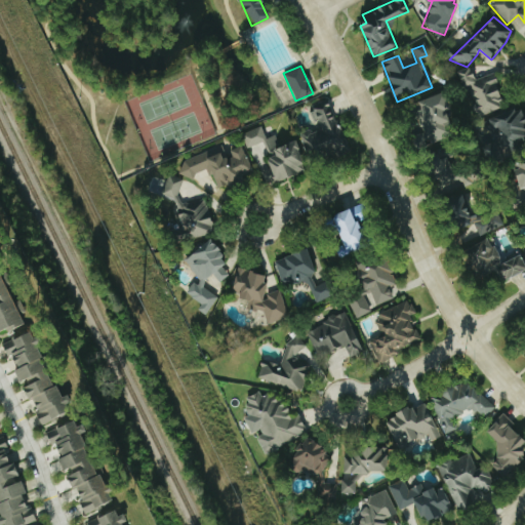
[(459,71),(476,118),(505,107),(493,73),(475,80),(471,67),(459,71)]
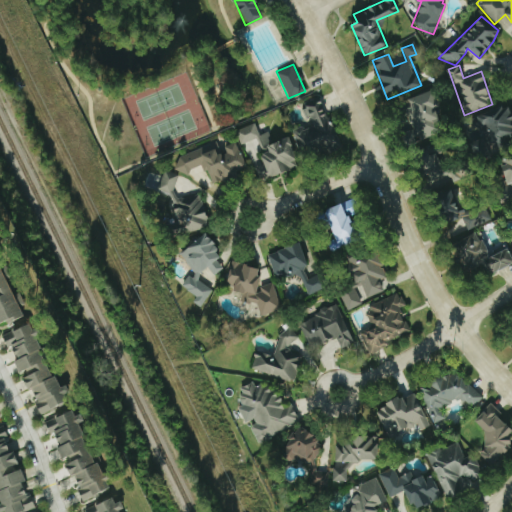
[(405,146),(443,134),(435,109),(440,107),(435,91),(404,100),(413,129),(401,133),(405,146)]
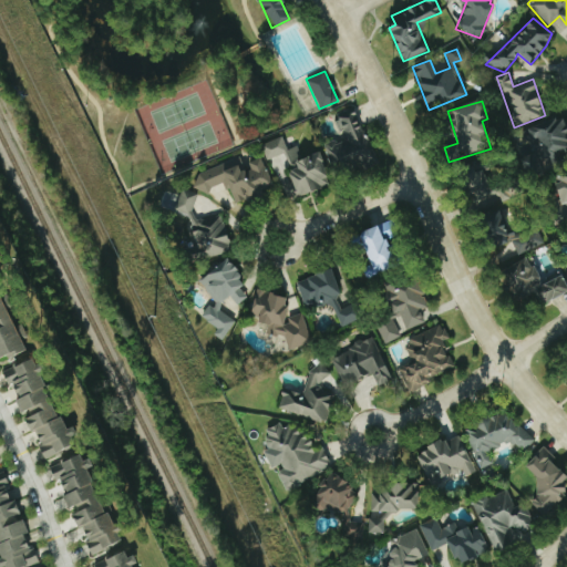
[(330,171),(371,161),(358,107),(337,113),(343,140),(323,145),(330,171)]
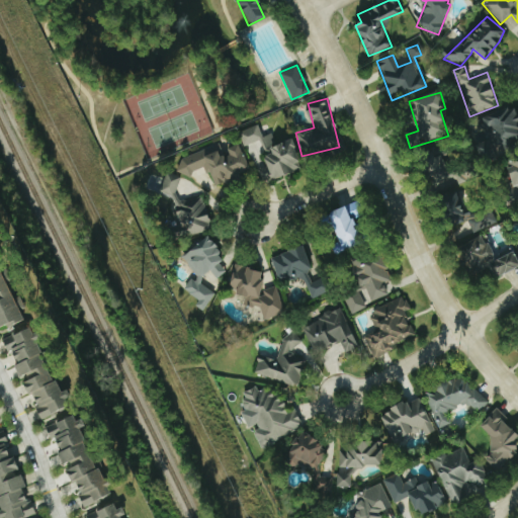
[(486,142),(476,145),(482,163),(512,152),(508,141),(517,137),(517,116),(514,106),(479,119),(486,142)]
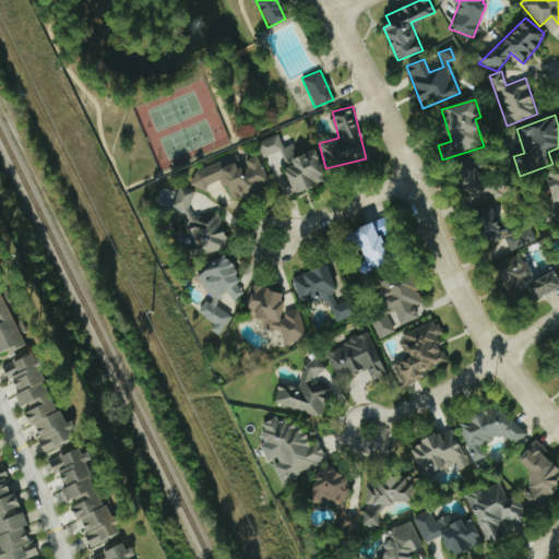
[(283,198),(326,182),(314,150),(296,156),(292,144),(282,147),(277,135),(256,143),(261,158),(268,156),(271,167),(283,163),(288,179),(277,183),(283,198)]
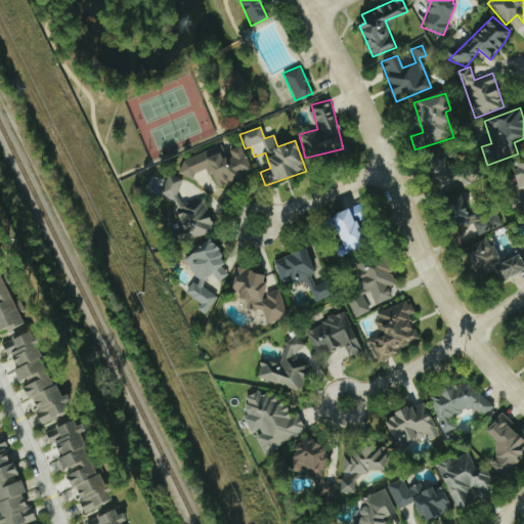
[(242,145),(225,151),(223,145),(178,161),(184,177),(208,169),(215,188),(252,175),(242,145)]
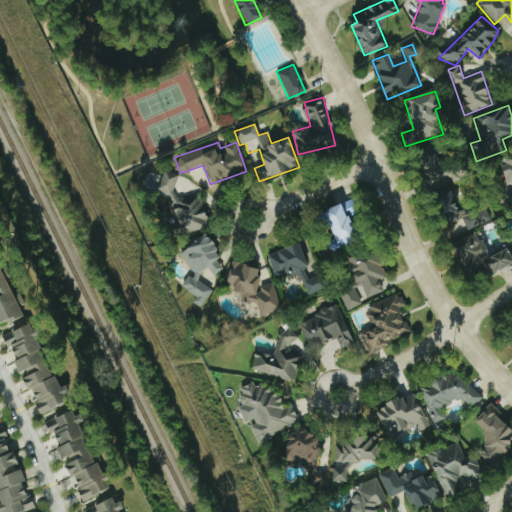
[(511,157),(496,162),(508,200),(511,198),(511,157)]
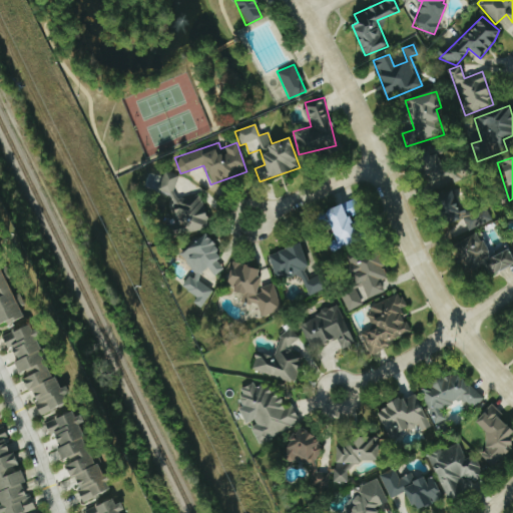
[(198,193),(179,200),(170,173),(162,175),(164,180),(160,181),(179,236),(209,226),(198,193)]
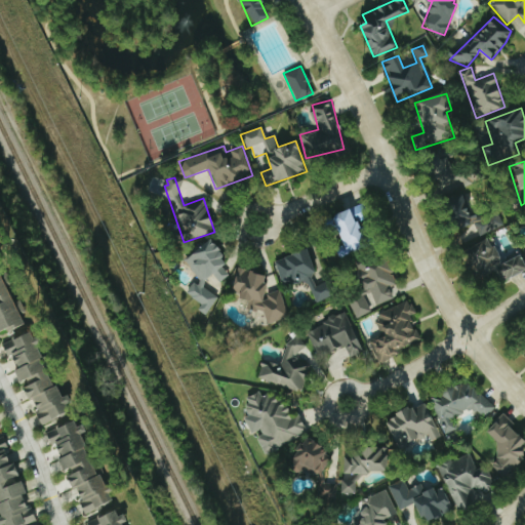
[(341,243),(334,245),(338,256),(368,246),(359,221),(369,217),(364,204),(332,215),(341,243)]
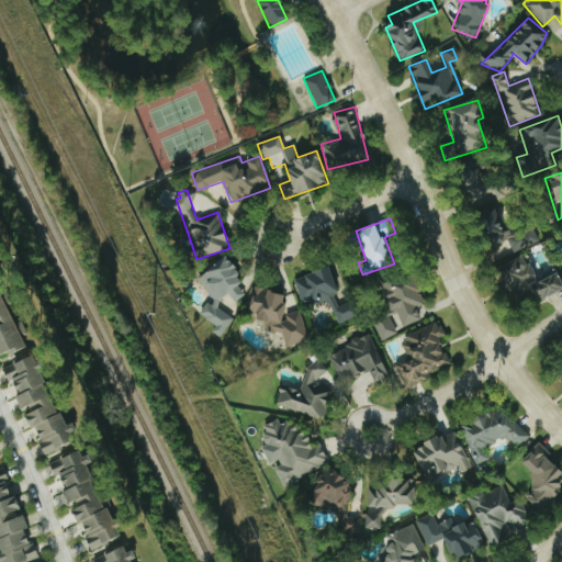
[(502,257),(532,243),(525,225),(494,239),(502,257)]
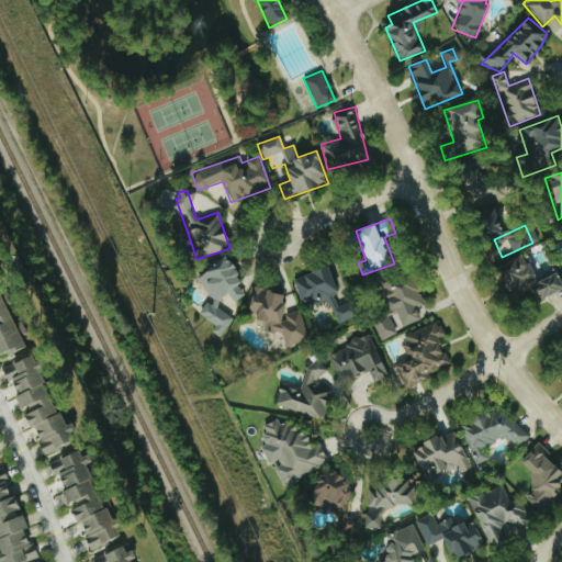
[(561,290),(561,282),(558,273),(538,283),(525,255),(494,269),(508,299),(530,288),(537,302),(561,290)]
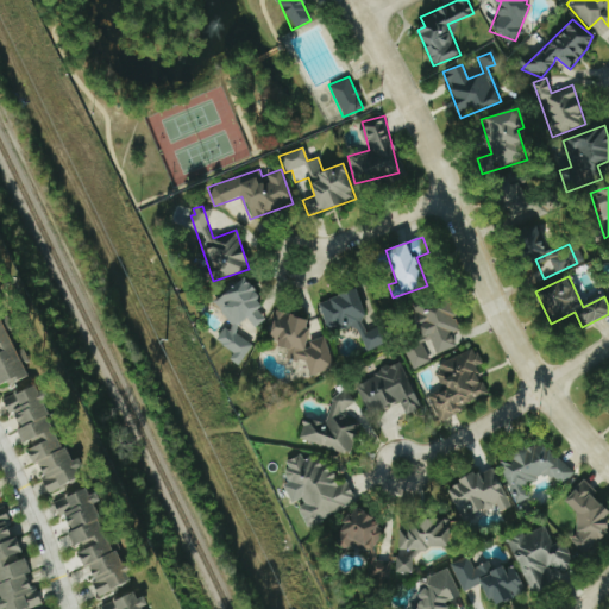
[(213,303),(231,326),(218,337),(214,341),(232,352),(228,360),(238,366),(251,344),(234,333),(239,324),(246,319),(253,328),(264,319),(256,308),(262,299),(245,277),(213,303)]
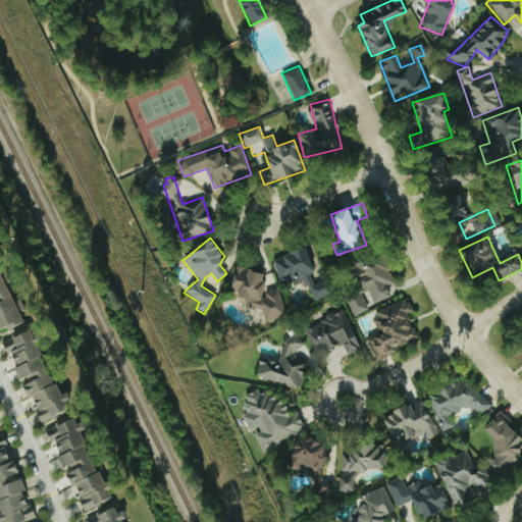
[(272,260),(280,282),(302,275),(312,301),(333,294),(327,278),(316,282),(304,248),(272,260)]
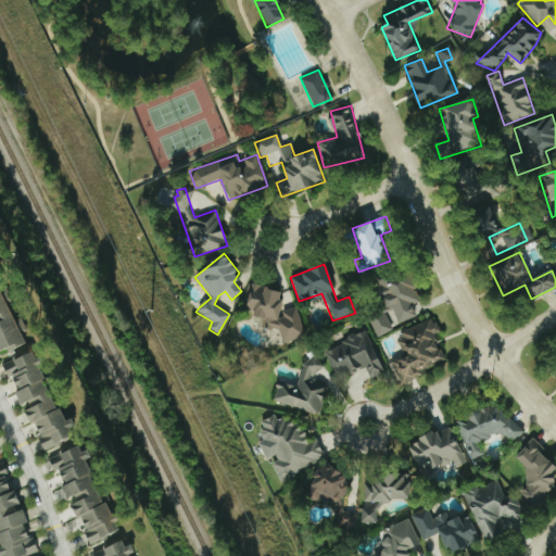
[(295,307),(283,311),(280,298),(281,291),(251,285),(244,313),(263,316),(261,327),(279,331),(282,342),(302,338),(303,335),(295,307)]
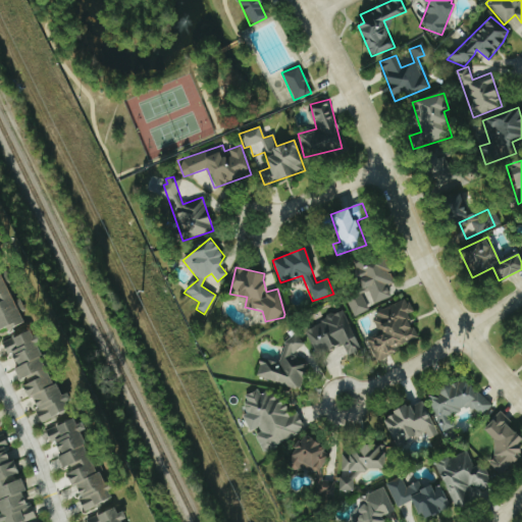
[(0,331),(23,323),(19,312),(24,311),(19,299),(12,302),(0,269),(0,331)]
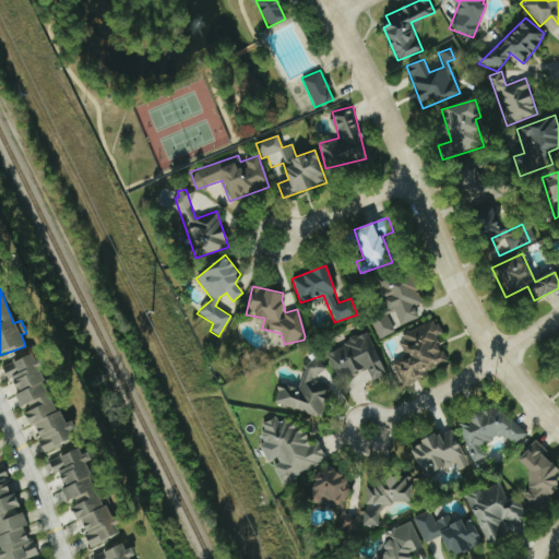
[(448,365),(436,336),(441,334),(435,320),(397,336),(406,356),(392,363),(402,384),(448,365)]
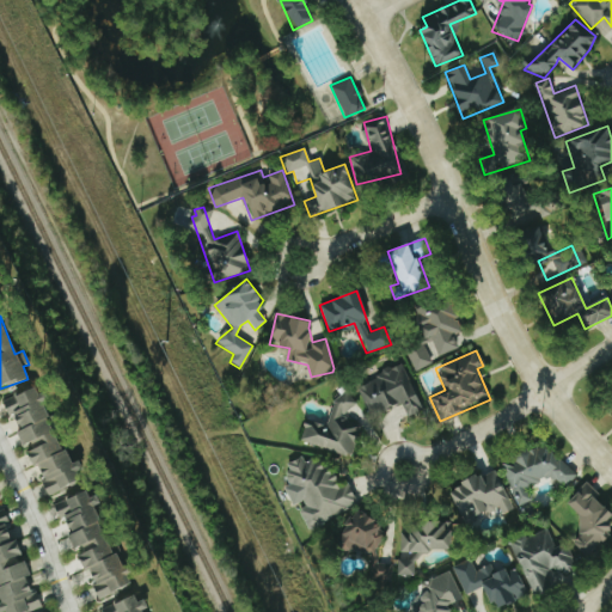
[(423,411),(403,365),(356,385),(371,417),(402,403),(408,417),(423,411)]
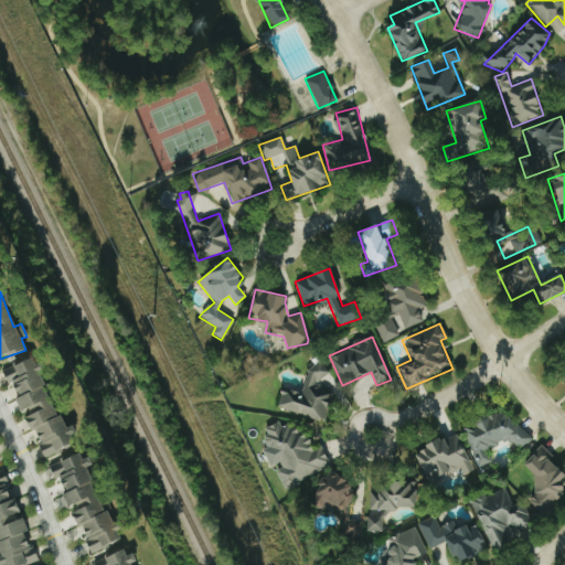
[(43,457),(74,445),(71,436),(66,437),(36,356),(2,370),(8,384),(13,382),(19,398),(17,398),(22,415),(27,413),(43,457)]
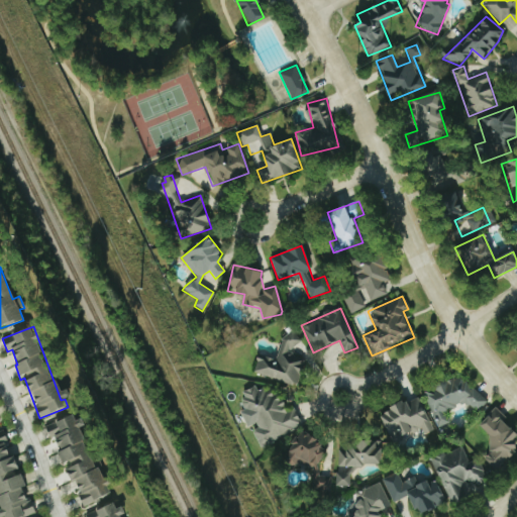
[(252,372),(295,388),(306,359),(292,353),(298,336),(286,332),(275,360),(259,354),(252,372)]
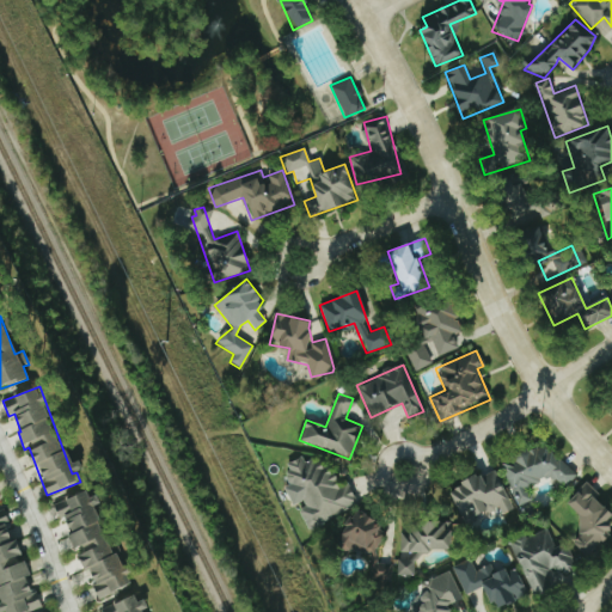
[(519,506),(532,500),(526,488),(554,475),(558,487),(568,482),(551,442),(500,465),(519,506)]
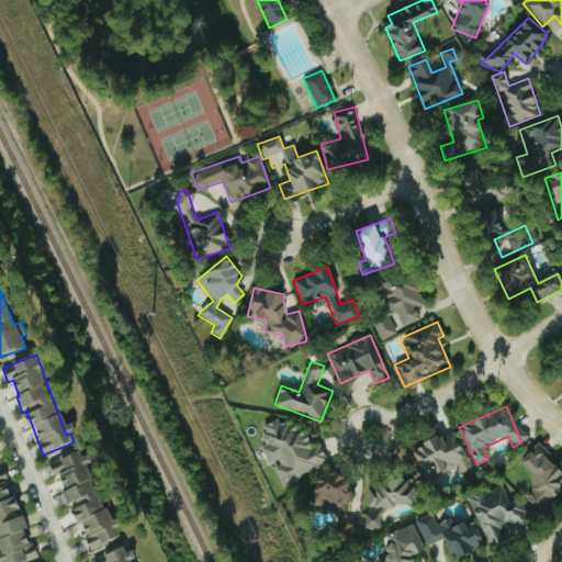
[(328,463),(319,446),(313,449),(303,428),(296,431),(292,422),(280,427),(277,419),(260,427),(279,465),(274,469),(282,485),(328,463)]
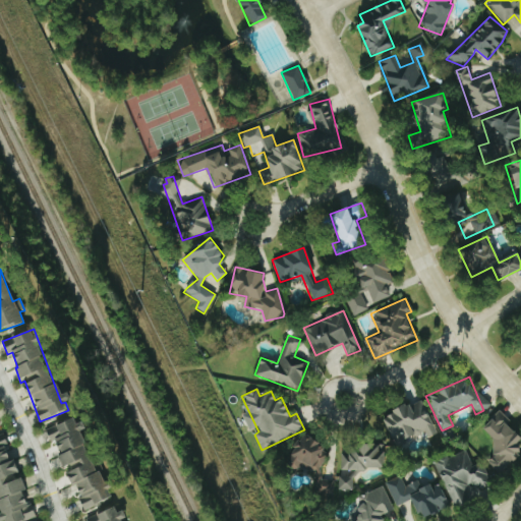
[(383,414),(394,446),(425,435),(427,438),(435,435),(423,401),(383,414)]
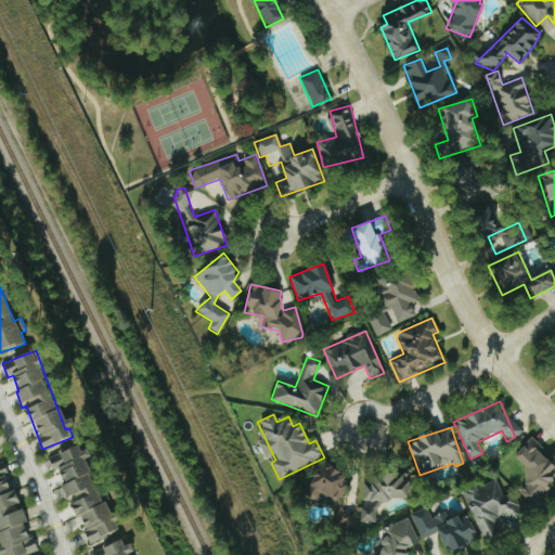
[(512,459),(532,480),(520,492),(533,505),(554,483),(554,478),(551,474),(554,468),(554,464),(530,440),(512,459)]
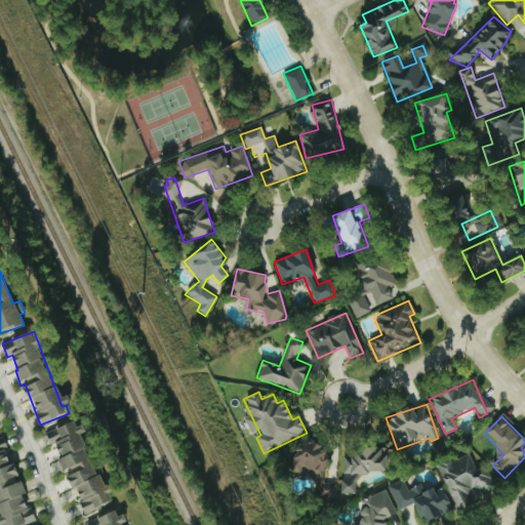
[(46,433),(50,445),(55,443),(61,458),(58,460),(63,473),(67,476),(69,481),(76,490),(84,515),(95,511),(102,506),(113,501),(110,494),(115,491),(112,484),(106,486),(104,481),(92,467),(81,435),(85,432),(75,421),(64,425),(62,427),(46,433)]
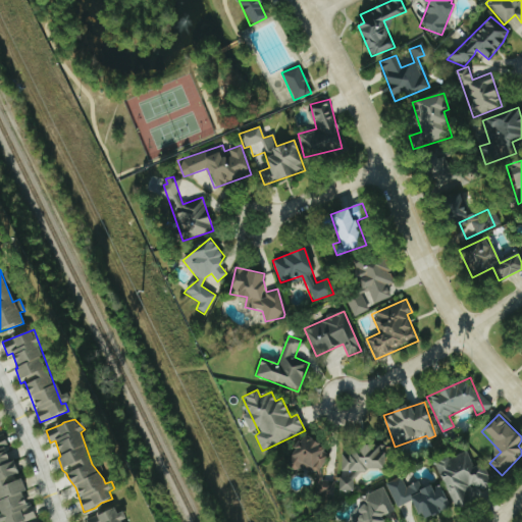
[(0,436),(0,512),(1,515),(0,515),(0,521),(23,521),(33,520),(25,492),(21,477),(19,477),(14,461),(10,462),(3,435),(0,436)]
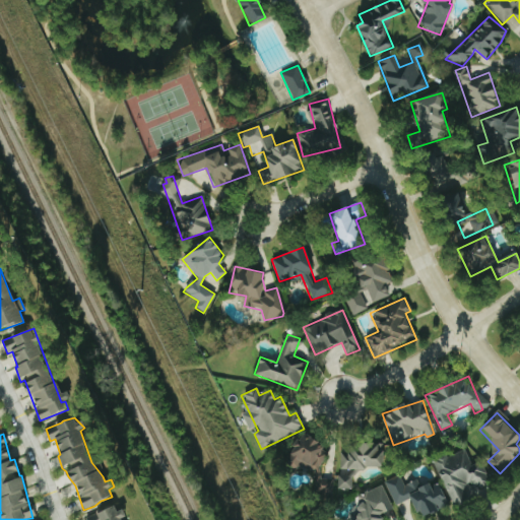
[(318,473),(328,447),(302,436),(290,462),(318,473)]
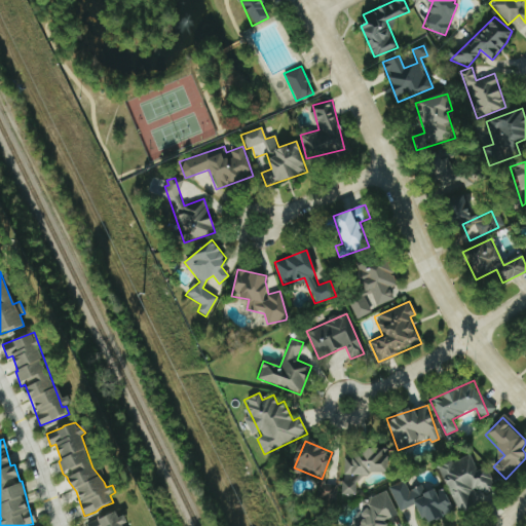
[(388,474),(388,453),(342,453),(342,494),(357,495),(357,474),(388,474)]
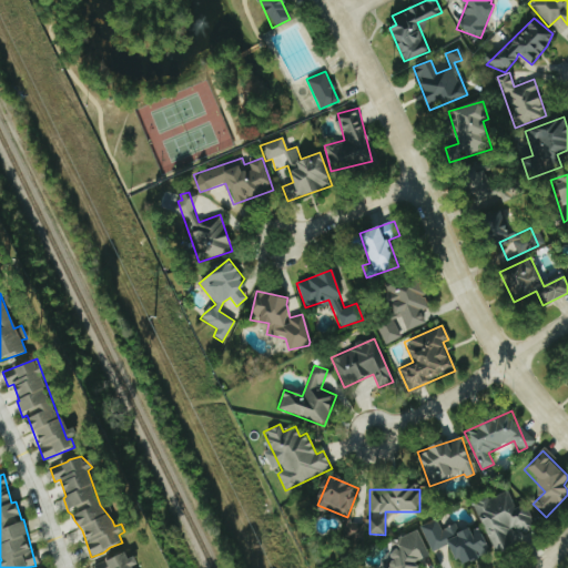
[(473,506),(495,554),(521,540),(520,537),(536,529),(525,505),(516,509),(507,490),(473,506)]
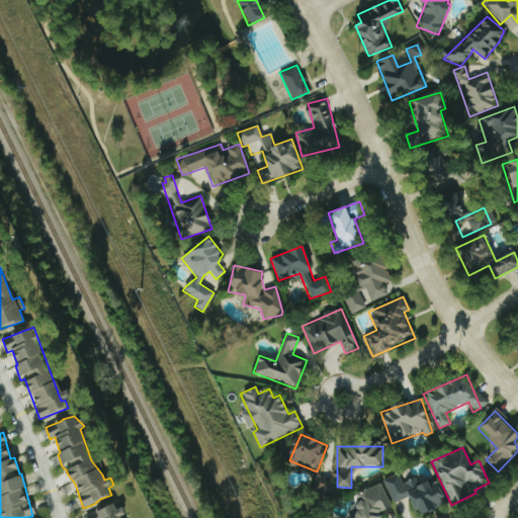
[(411,496),(419,517),(447,506),(437,480),(418,487),(415,479),(402,484),(398,473),(383,480),(392,503),(411,496)]
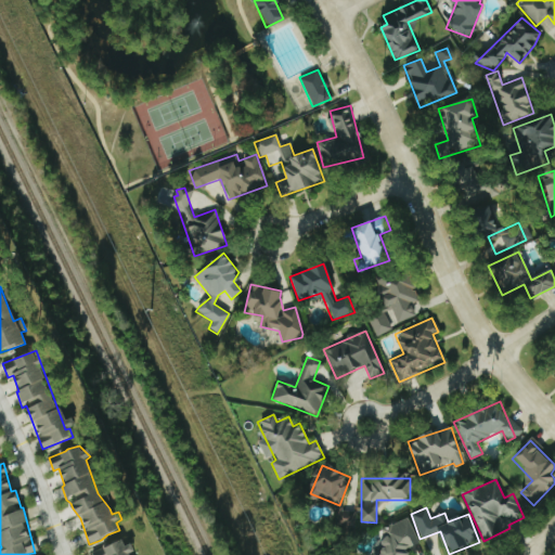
[(355,512),(338,511),(337,527),(353,528),(355,512)]
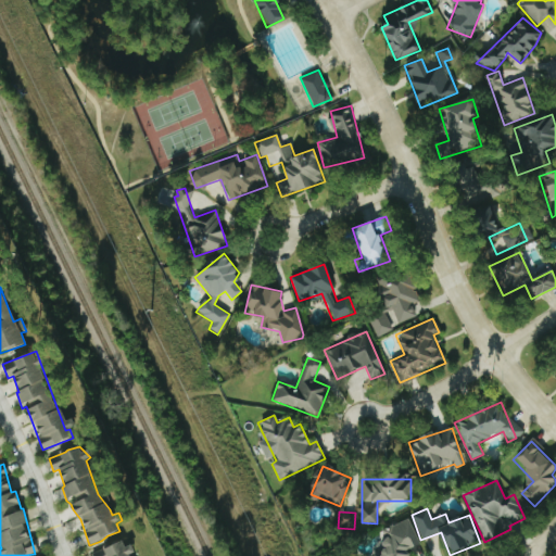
[(407,555),(405,551),(419,545),(407,519),(381,531),(384,541),(380,543),(384,553),(377,555),(407,555)]
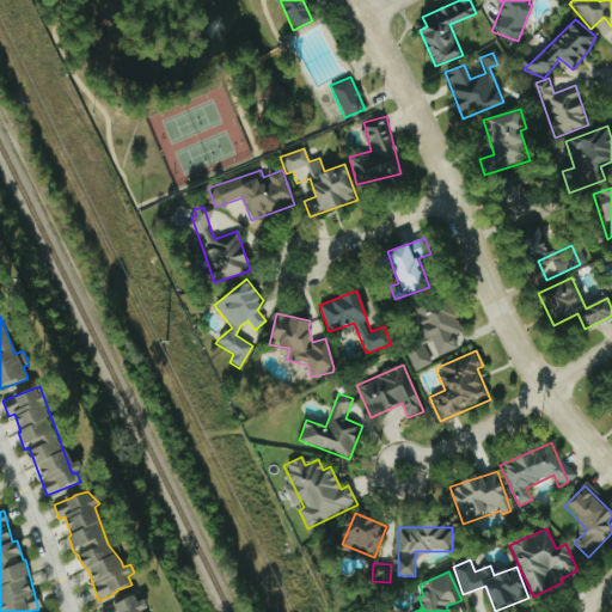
[(142,611),(145,610),(138,594),(101,609),(102,611),(142,611)]
